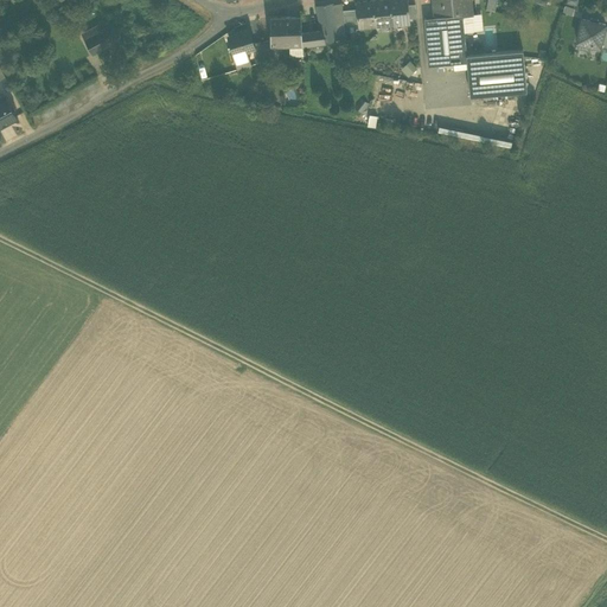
[(358,26),(376,24),(372,0),(368,0),(356,1),(357,10),(358,23),(358,26)]
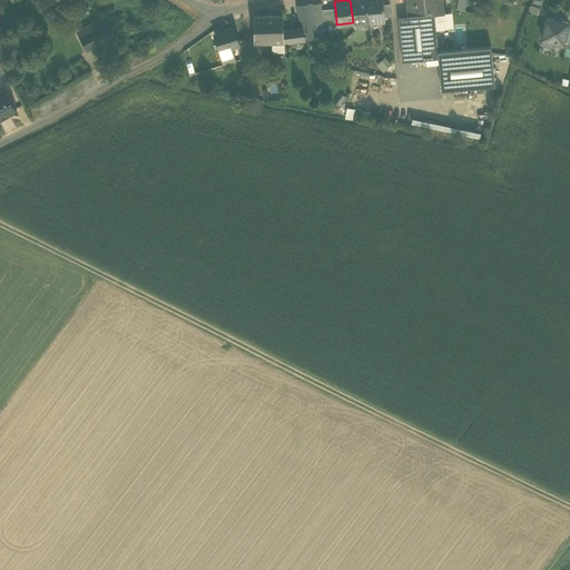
[(350,0),(353,22),(369,21),(366,0),(350,0)]
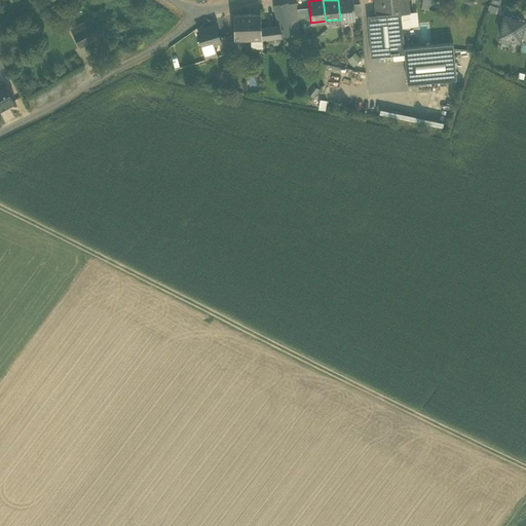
[(352,0),(338,0),(340,20),(355,19),(354,15),(353,4),(352,0)]
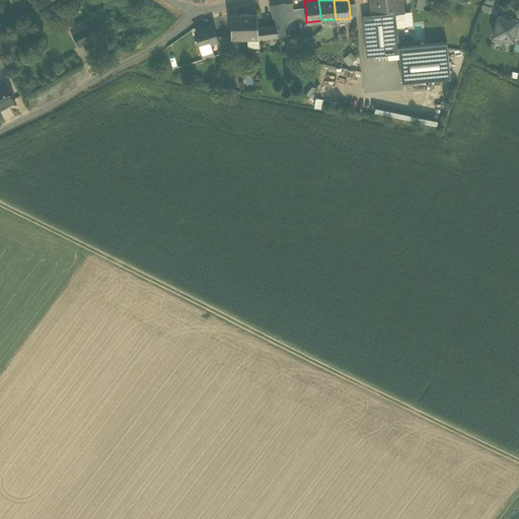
[(371,15),(395,13),(403,12),(402,0),(369,0),(371,9),(371,15)]
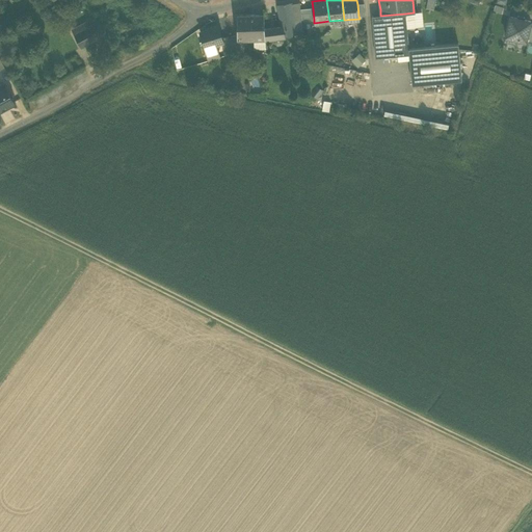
[(427,0),(426,8),(433,9),(435,0),(427,0)]
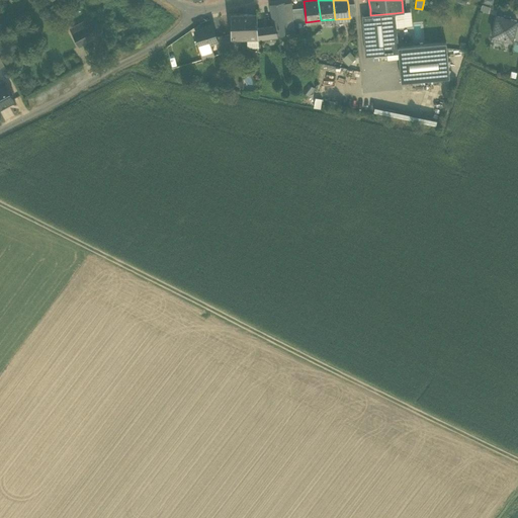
[(483,0),(481,10),(490,11),(491,0),(483,0)]
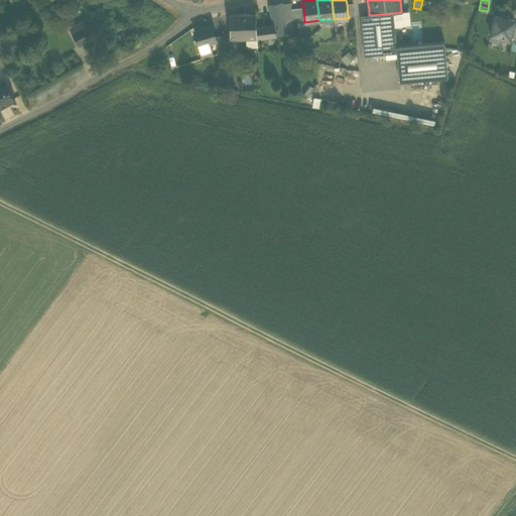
[(270,5),(274,27),(275,35),(287,33),(285,21),(282,6),(282,4),(270,5)]
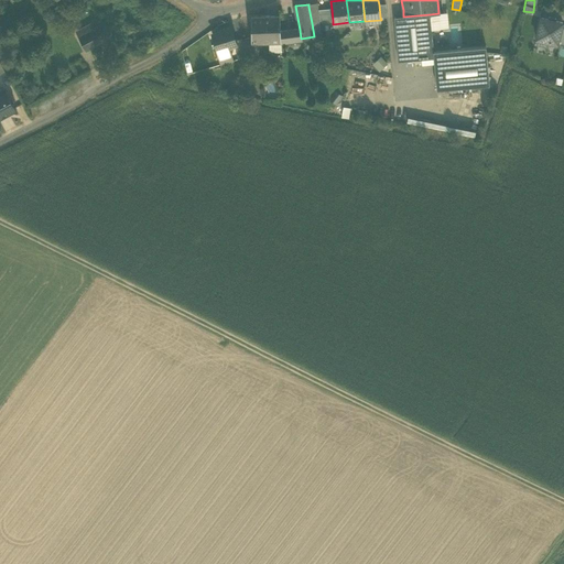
[(312,23),(320,22),(318,10),(318,6),(308,7),(312,23)]
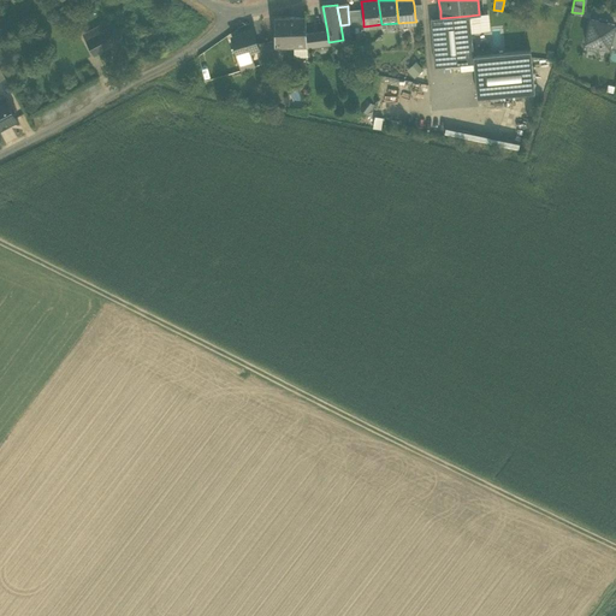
[(479,15),(469,16),(471,33),(489,30),(487,13),(479,15)]
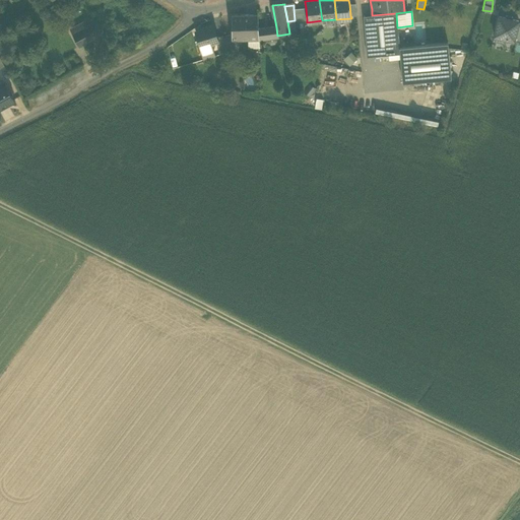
[(399,47),(397,27),(396,13),(372,15),(366,15),(364,16),(368,56),(400,53),(399,47)]
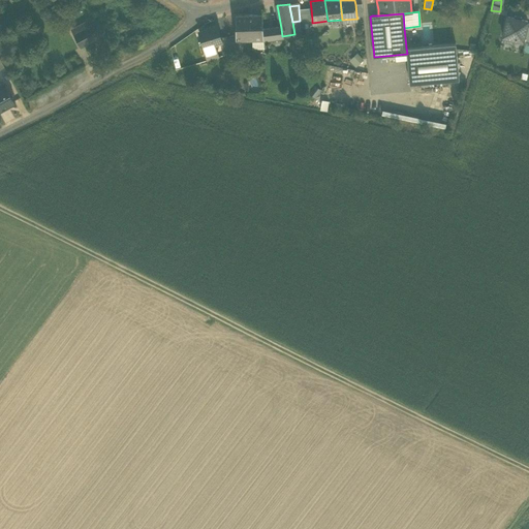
[(247,40),(247,39),(247,14),(236,14),(236,35),(236,40),(247,40)]
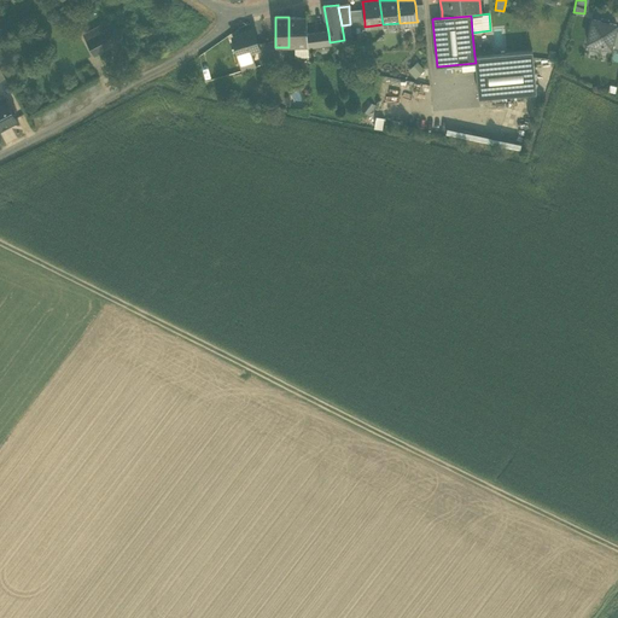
[(289,46),(308,46),(308,36),(307,17),(289,17),(289,46)]
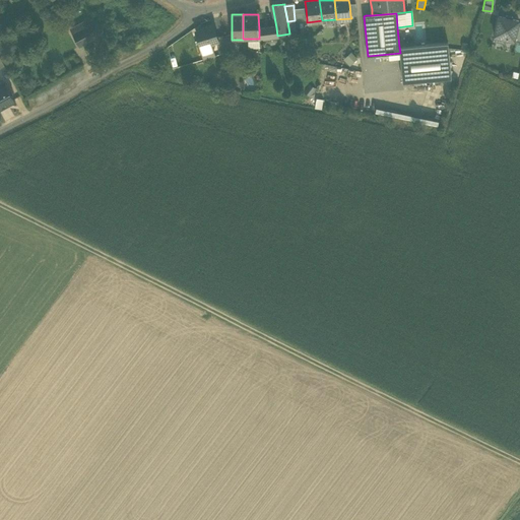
[(506,39),(514,41),(517,25),(519,20),(499,16),(494,36),(496,37),(506,39)]
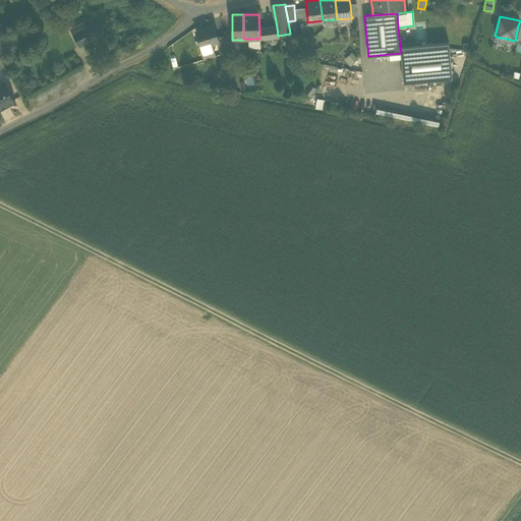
[(70,29),(73,35),(89,26),(84,20),(70,29)]
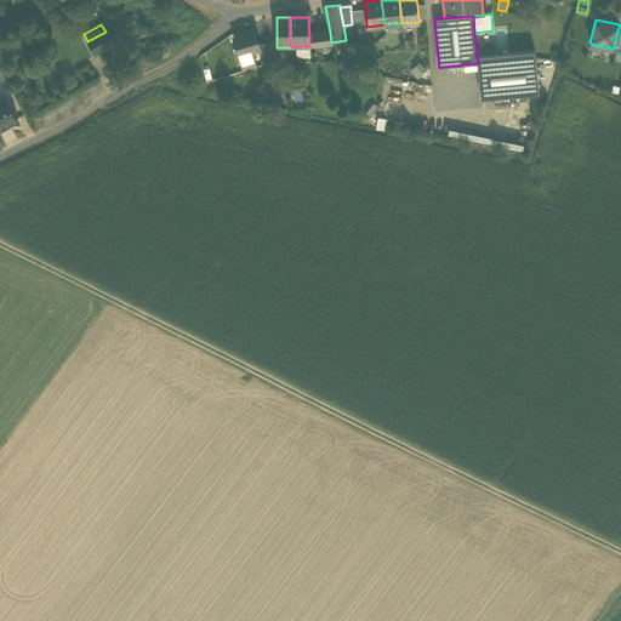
[(114,27),(106,32),(87,41),(95,55),(120,40),(114,27)]
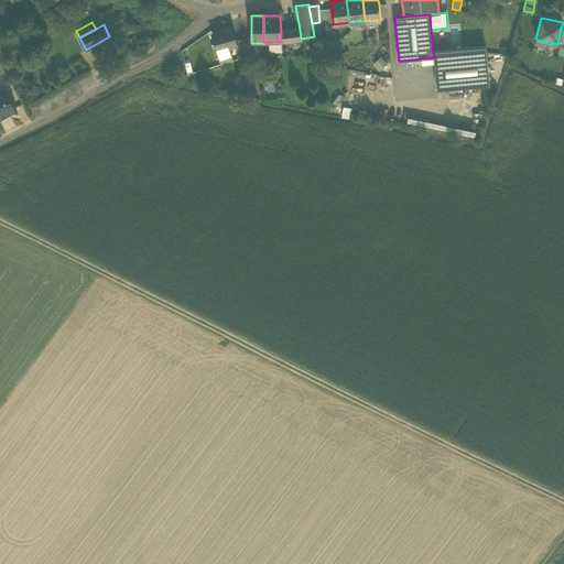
[(220,56),(221,57),(229,55),(229,56),(230,55),(230,54),(231,54),(228,46),(236,45),(235,40),(231,29),(213,34),(217,50),(218,50),(220,56)]
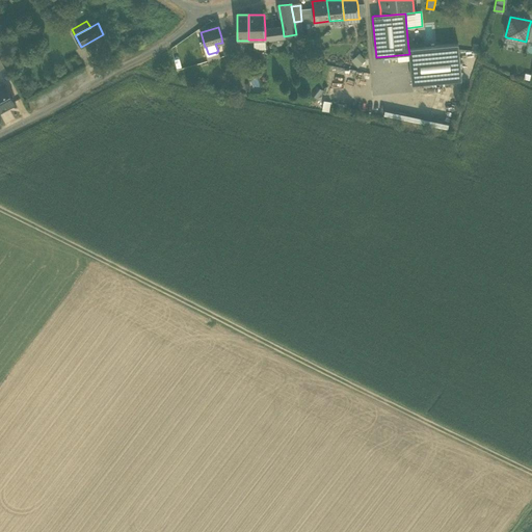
[(265,40),(284,36),(283,28),(265,31),(265,40)]
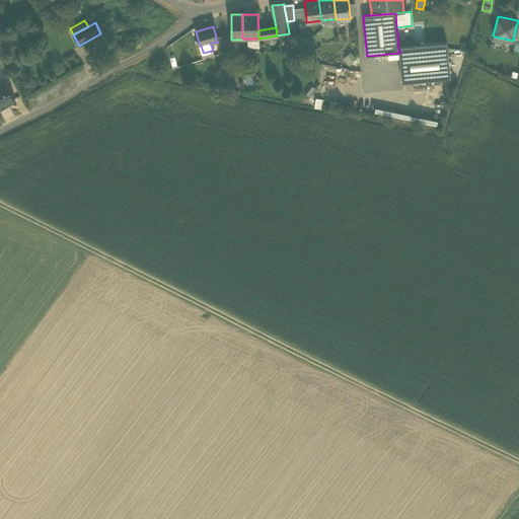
[(217,42),(221,54),(227,52),(224,39),(223,35),(216,36),(217,42)]
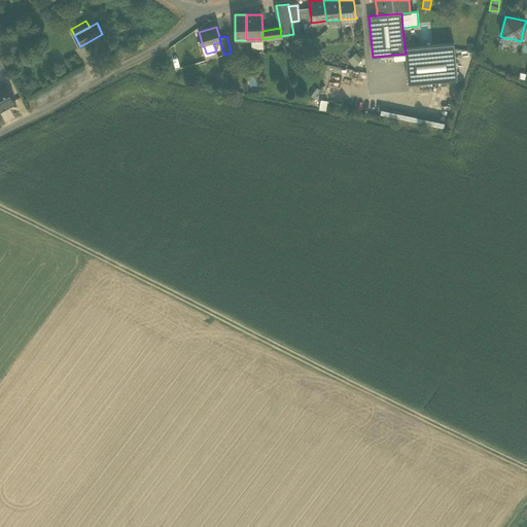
[(227,39),(231,53),(237,50),(235,44),(234,40),(232,36),(226,36),(227,39)]
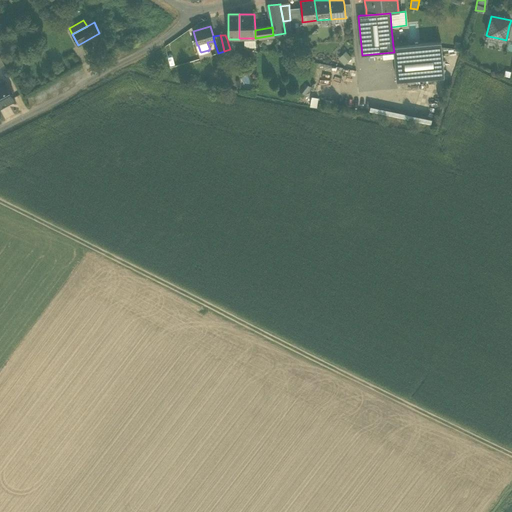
[(394,52),(396,76),(444,72),(441,42),(393,46),(394,52)]
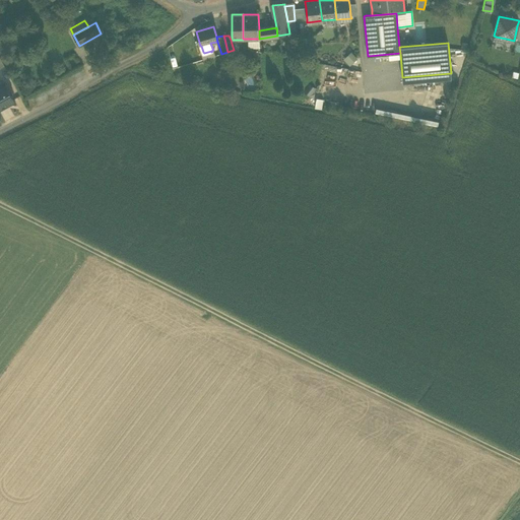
[(343,58),(349,65),(358,58),(351,52),(343,58)]
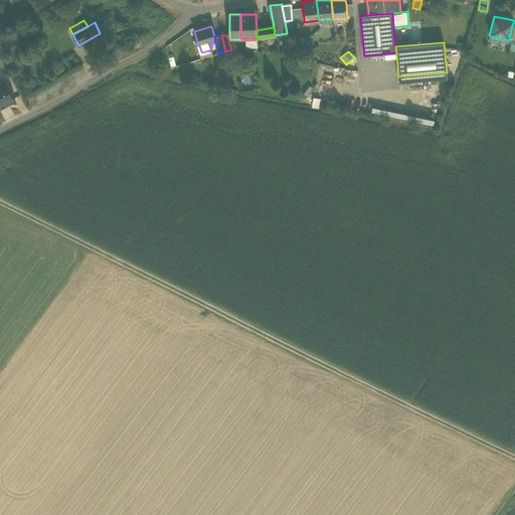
[(447,77),(447,72),(398,76),(398,81),(447,77)]
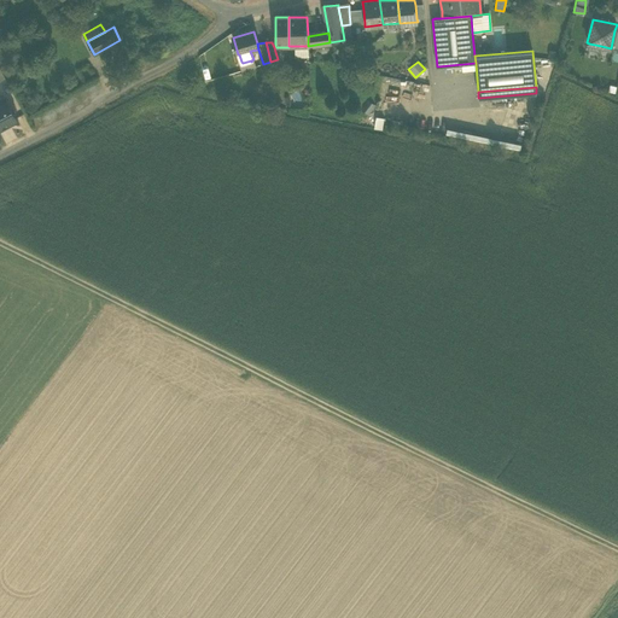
[(0,100),(0,129),(4,128),(3,126),(16,118),(6,98),(0,100)]
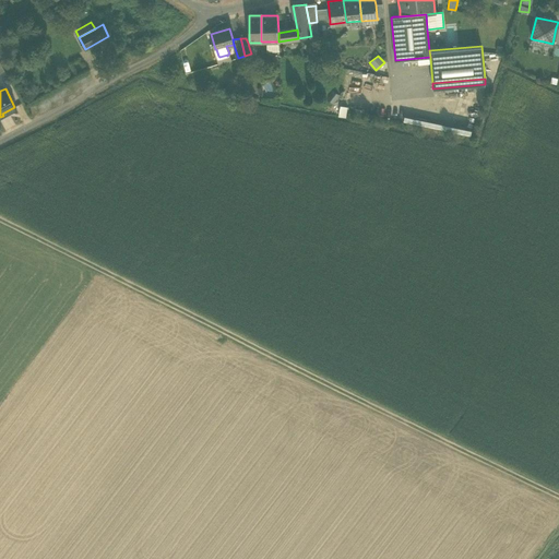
[(347,107),(340,106),(339,116),(345,118),(347,107)]
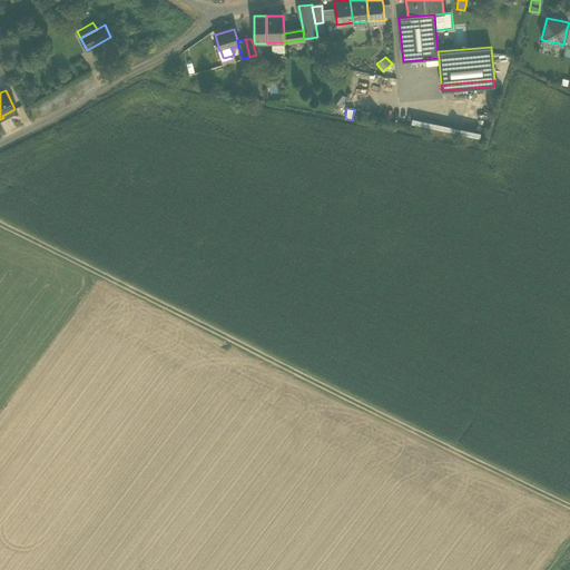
[(2,116),(3,118),(17,111),(15,109),(2,116)]
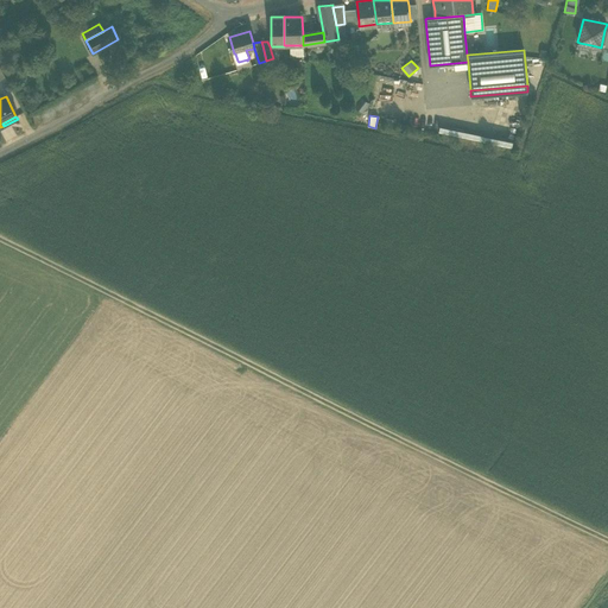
[(512,147),(513,141),(439,126),(438,132),(512,147)]
